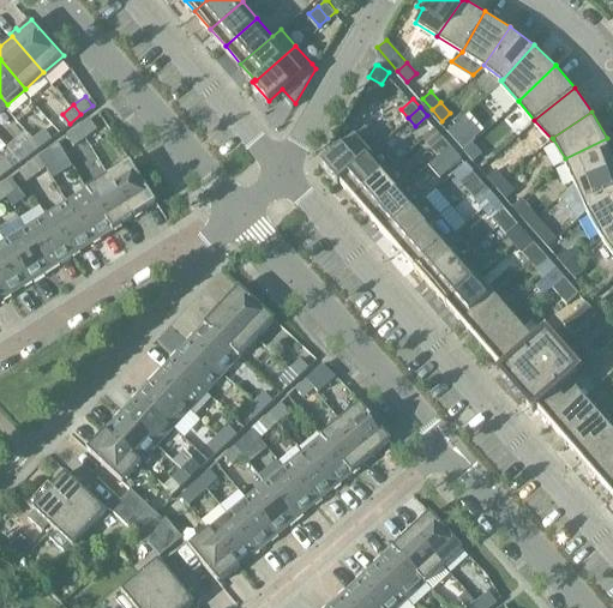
[(91,115),(79,125),(86,134),(98,125),(91,115)]
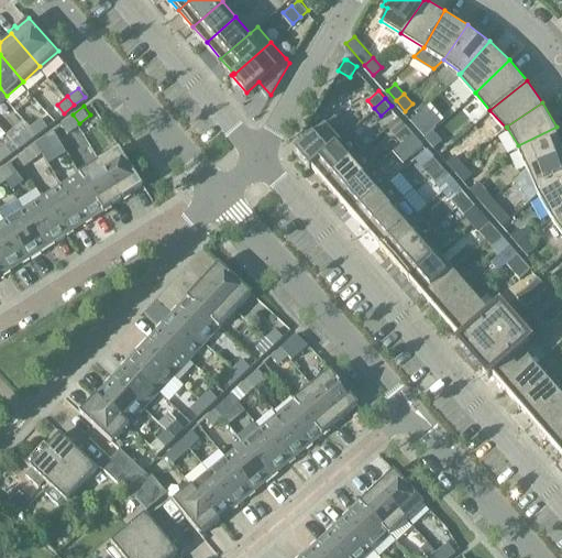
[(310,166),(312,164),(311,163),(341,138),(350,130),(334,113),(295,149),(310,166)]
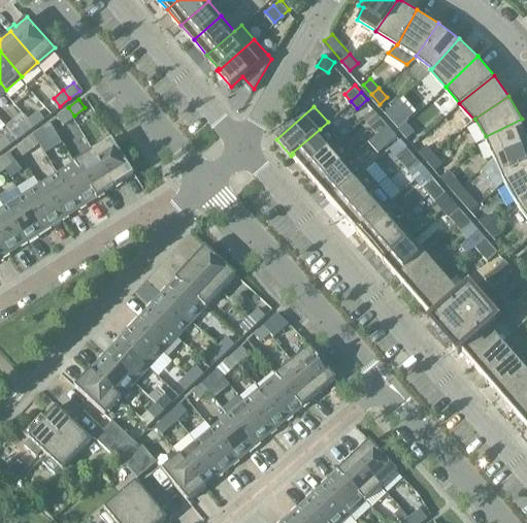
[(74,116),(68,107),(58,115),(64,123),(74,116)]
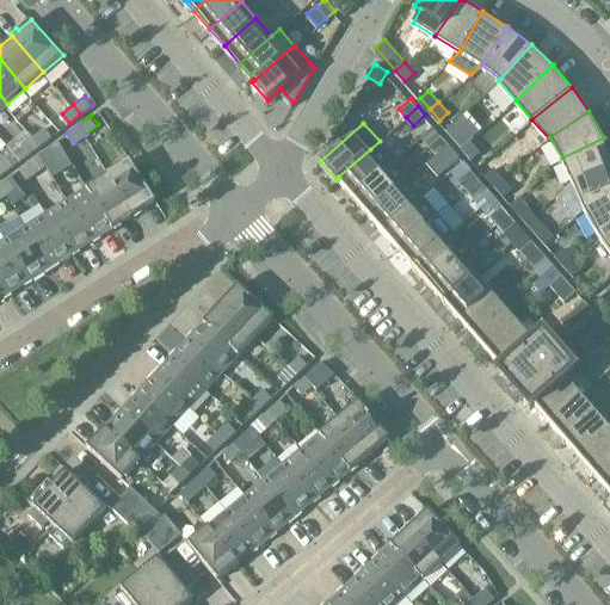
[(45,125),(35,134),(42,143),(53,135),(45,125)]
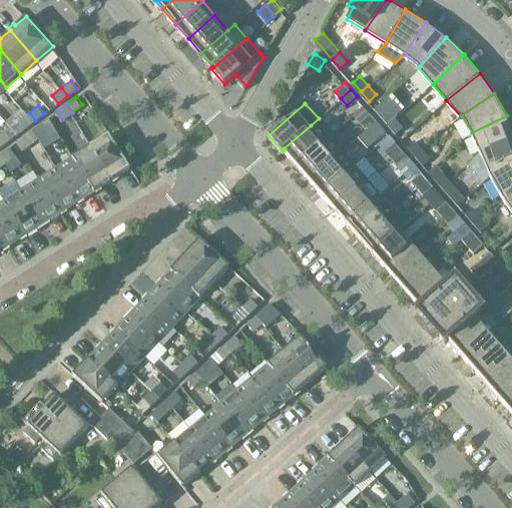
[(380,114),(388,123),(395,116),(388,107),(380,114)]
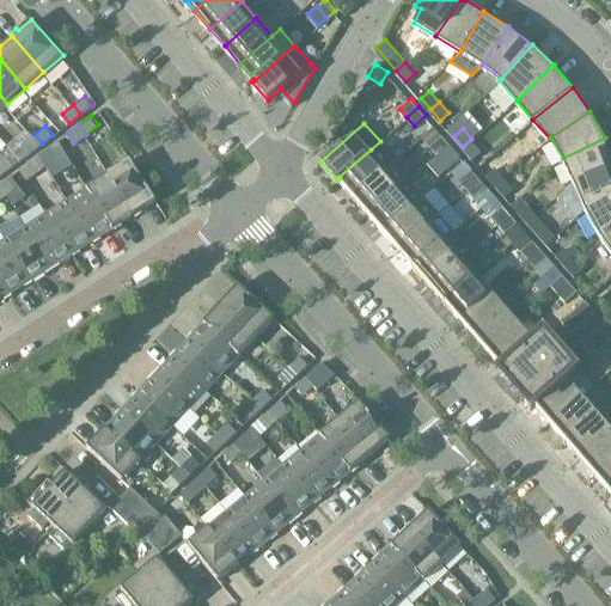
[(429,144),(438,152),(450,141),(441,133),(429,144)]
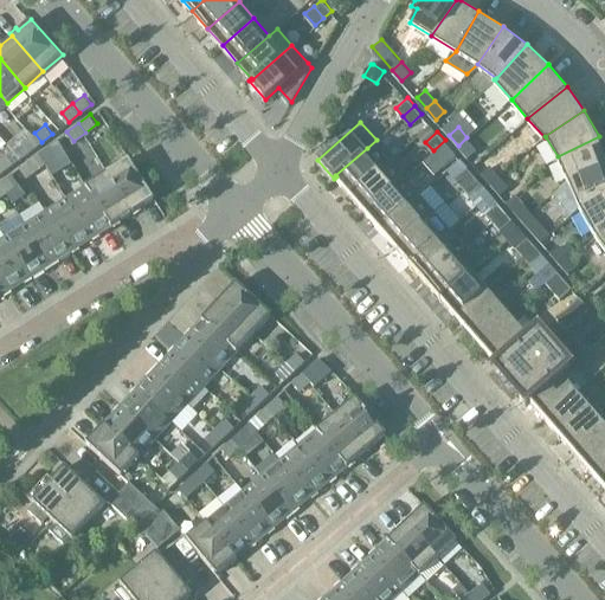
[(42,142),(34,133),(23,141),(30,152),(42,142)]
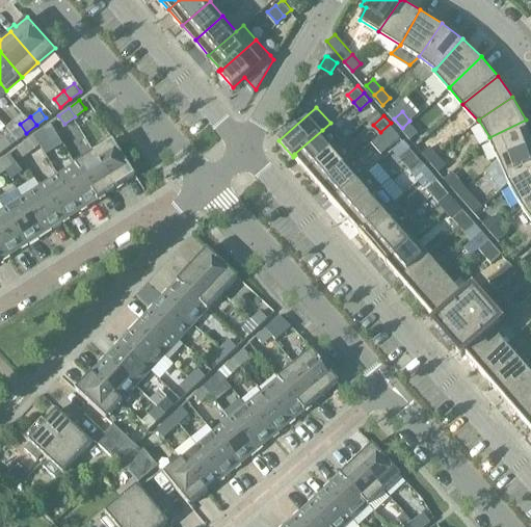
[(489,137),(499,157),(530,143),(530,130),(526,120),(489,137)]
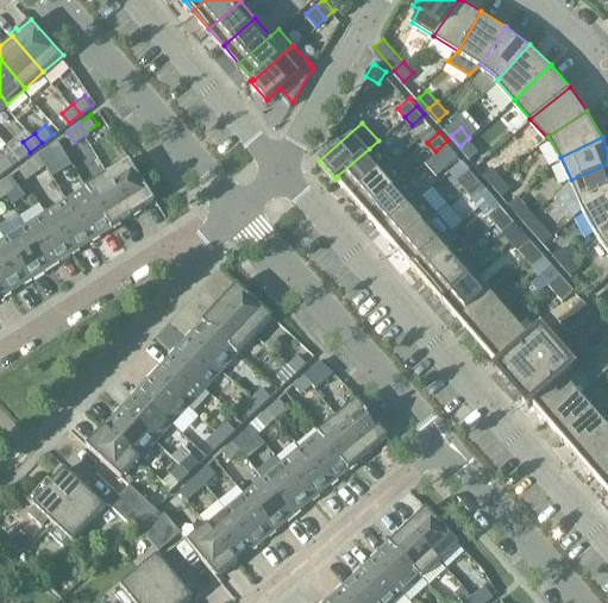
[(469,138),(461,146),(470,157),(478,149),(469,138)]
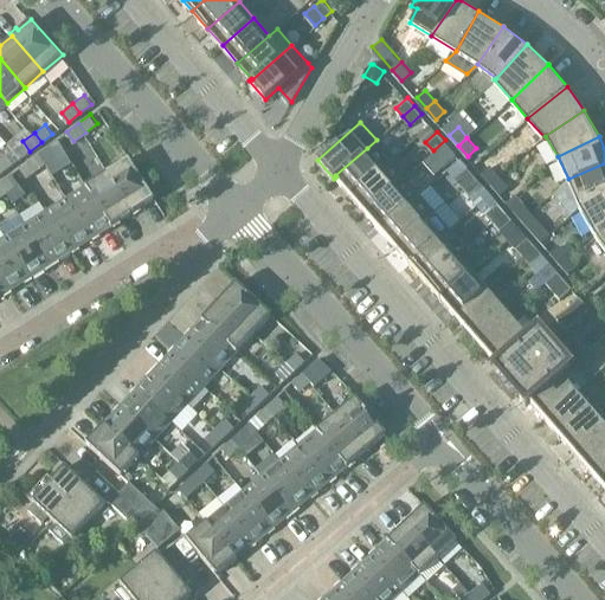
[(367,148),(335,175),(336,176),(351,193),(381,166),(390,159),(391,157),(377,140),(367,148)]
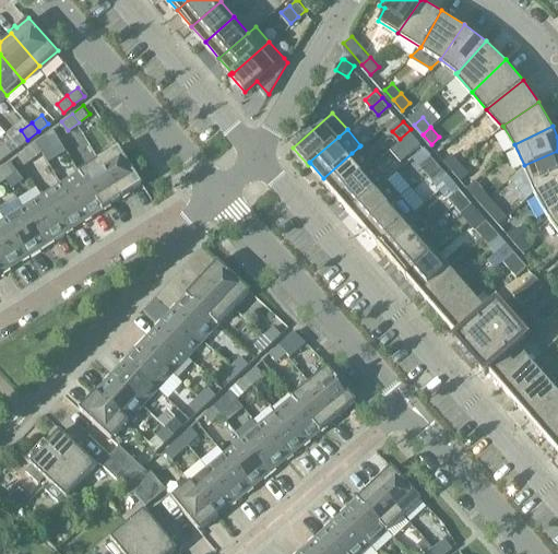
[(400,139),(390,146),(401,158),(420,141),(411,129),(400,139)]
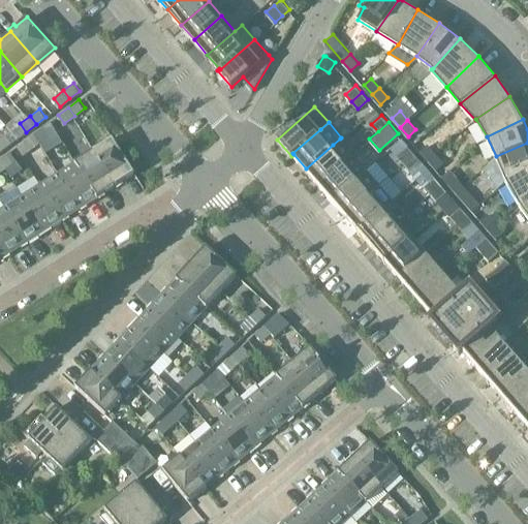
[(44,125),(34,132),(40,141),(51,133),(44,125)]
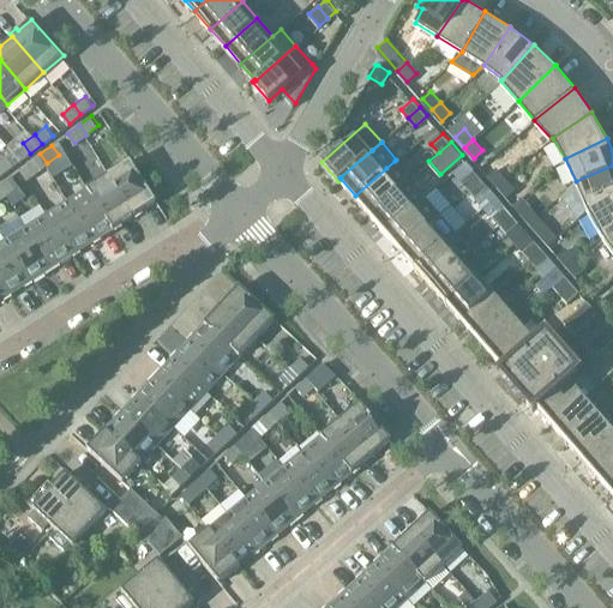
[(40,154),(29,163),(36,173),(42,181),(52,174),(46,164),(47,163),(40,154)]
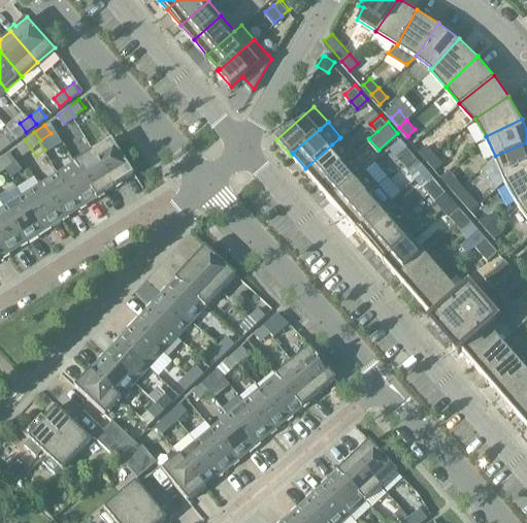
[(6,134),(0,137),(0,146),(2,150),(12,142),(6,134)]
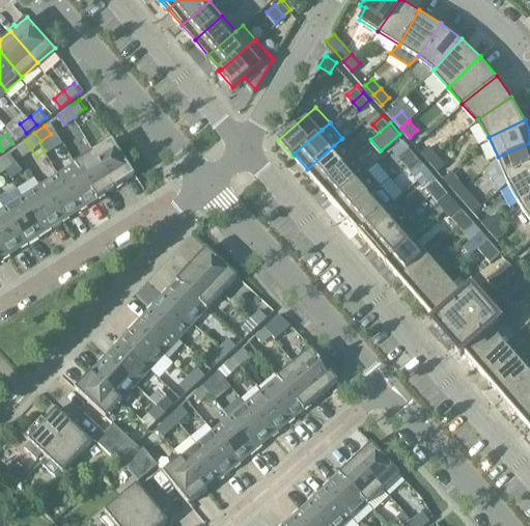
[(94,148),(116,184),(118,187),(124,183),(122,181),(136,172),(113,137),(94,148)]
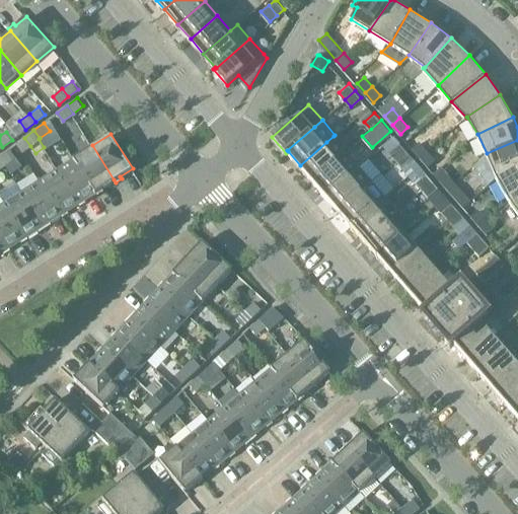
[(300,165),(312,179),(347,150),(334,136),(326,142),(300,165)]
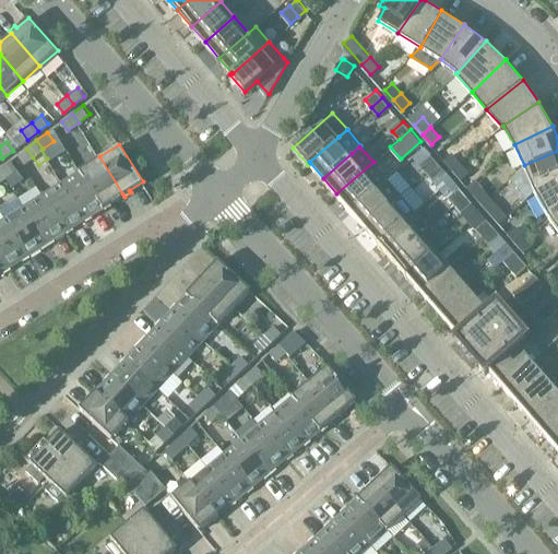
[(443,158),(452,168),(461,162),(452,151),(443,158)]
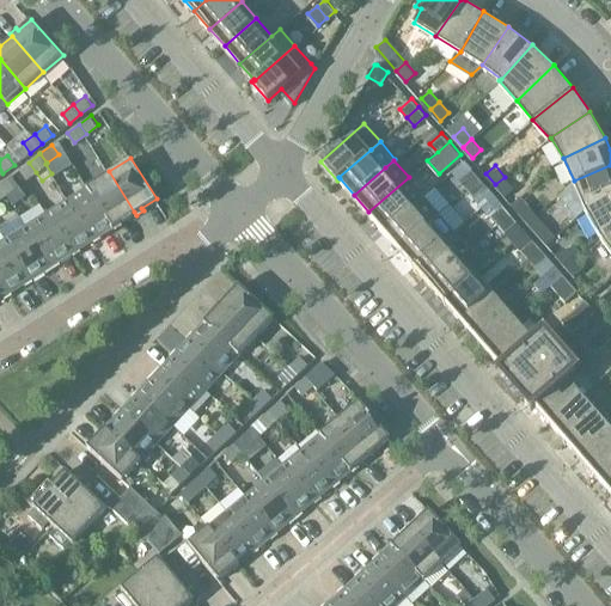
[(610,165),(574,181),(586,208),(610,195),(610,165)]
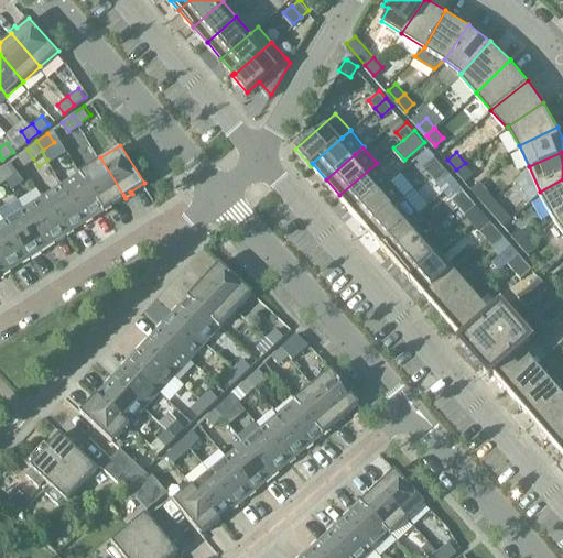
[(424,164),(431,172),(442,162),(435,154),(424,164)]
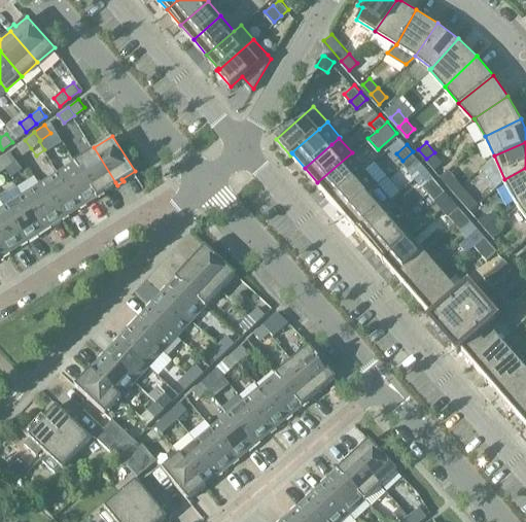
[(76,159),(98,194),(100,196),(106,193),(104,189),(115,182),(94,147),(76,159)]
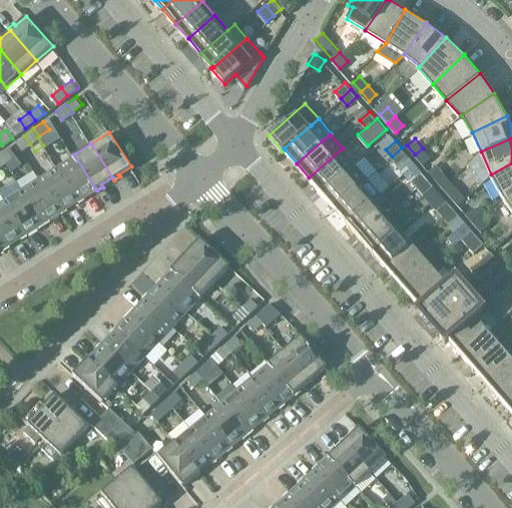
[(10,146),(1,153),(7,161),(16,154),(10,146)]
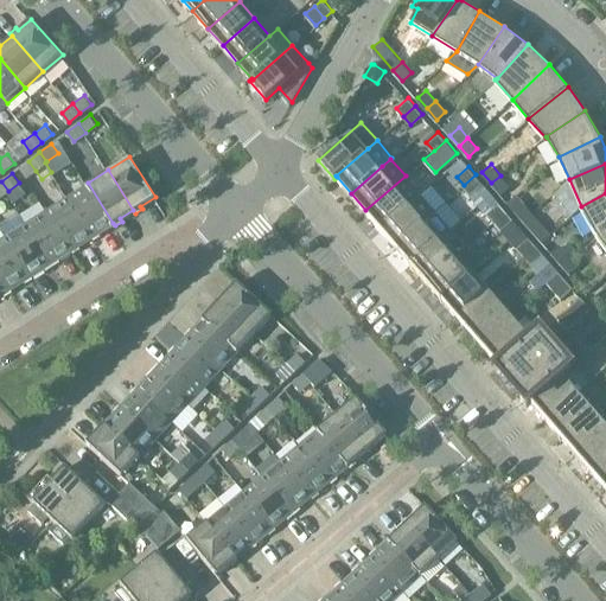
[(476,174),(464,185),(471,193),(483,183),(476,174)]
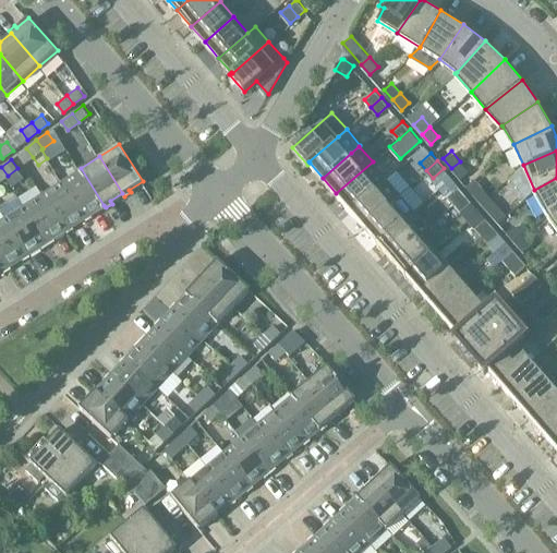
[(336,193),(350,209),(386,178),(373,161),(336,193)]
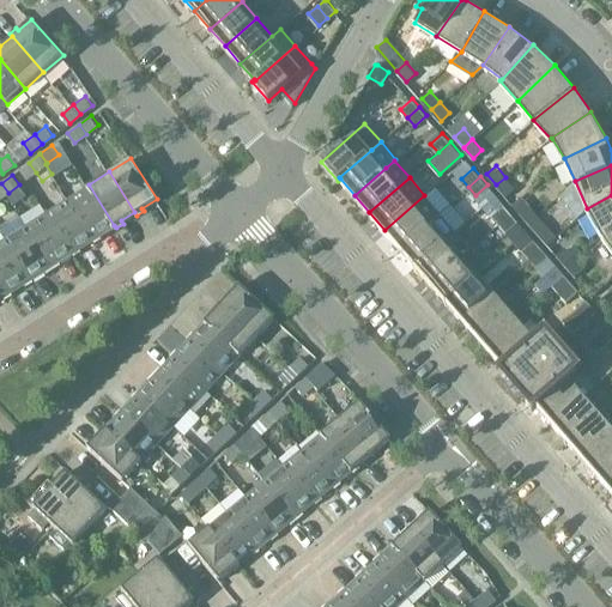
[(506,177),(496,184),(506,195),(515,188),(506,177)]
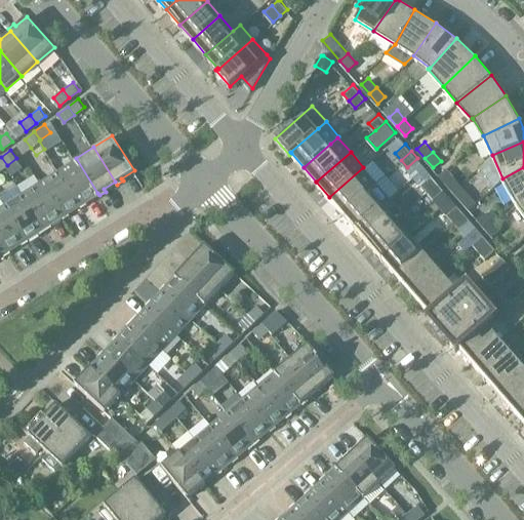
[(76,158),(58,169),(80,204),(81,206),(87,202),(86,200),(97,193),(76,158)]
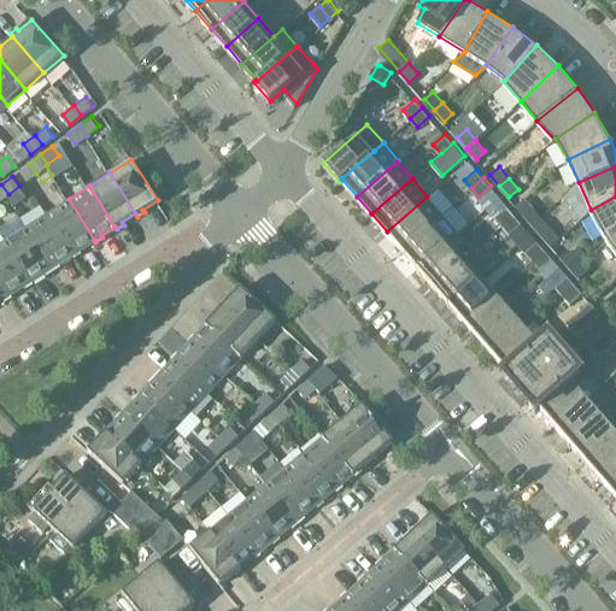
[(387,231),(403,248),(443,213),(427,197),(387,231)]
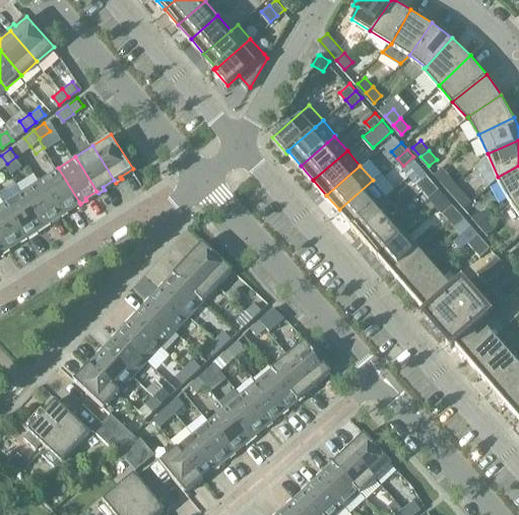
[(518,166),(498,177),(510,198),(518,192),(518,166)]
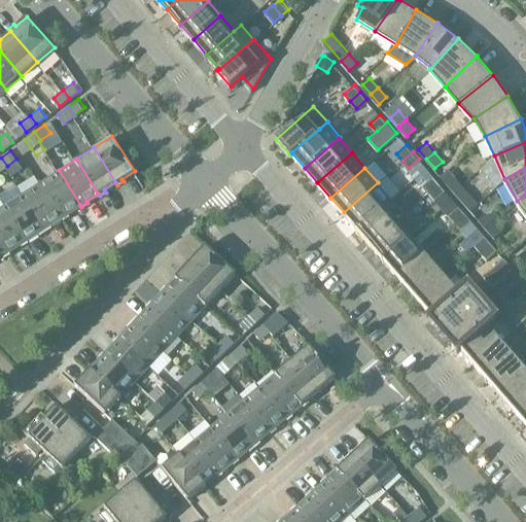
[(41,181),(63,216),(64,218),(70,214),(69,212),(80,205),(59,170),(41,181)]
